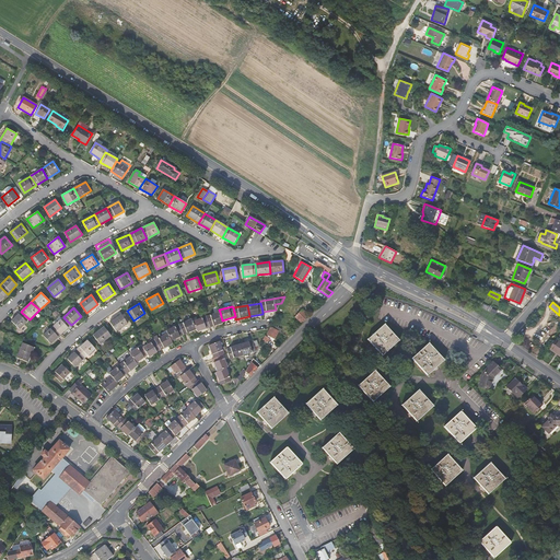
[(302,323),(308,316),(302,310),(294,316),(302,323)]
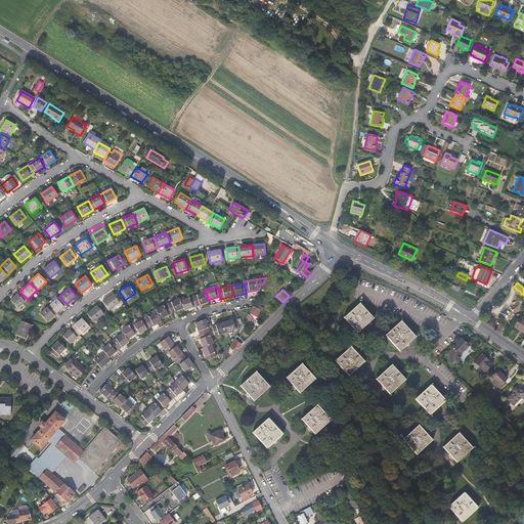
[(28,299),(19,292),(10,300),(17,308),(28,299)]
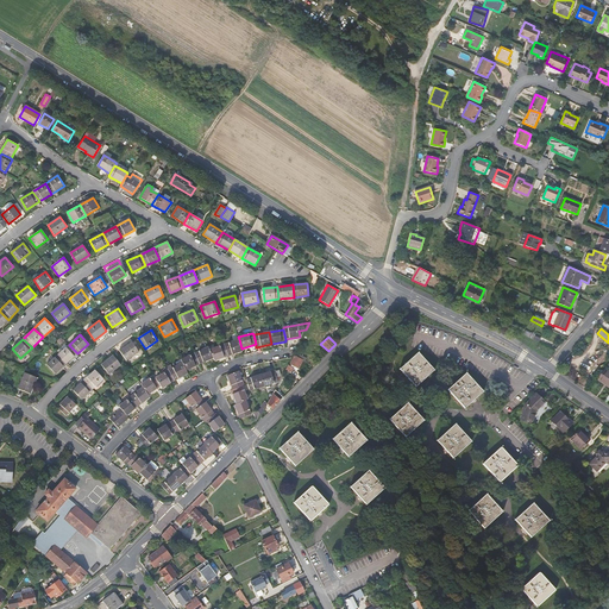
[(242,349),(239,339),(224,344),(228,356),(243,351),(242,349)]
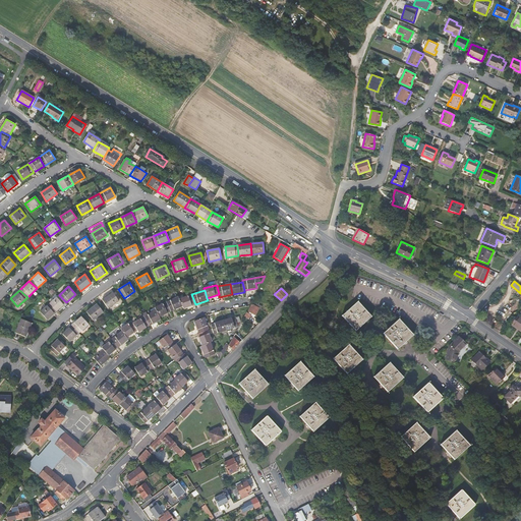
[(119,301),(113,292),(102,300),(108,308),(119,301)]
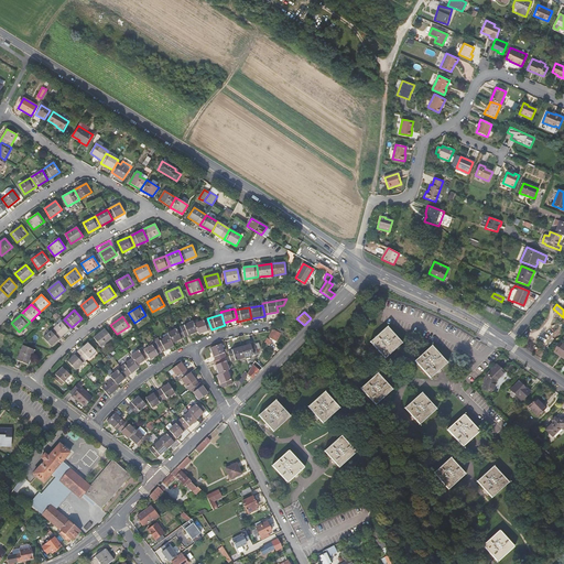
[(212,329),(207,318),(194,324),(197,332),(198,334),(212,329)]
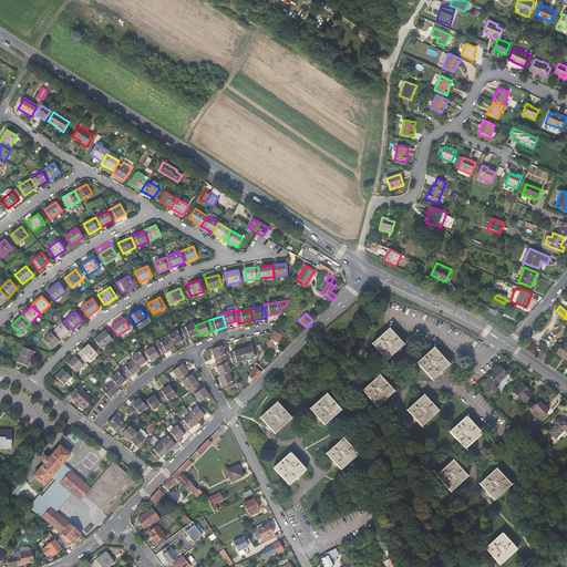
[(53,330),(62,339),(72,329),(64,321),(53,330)]
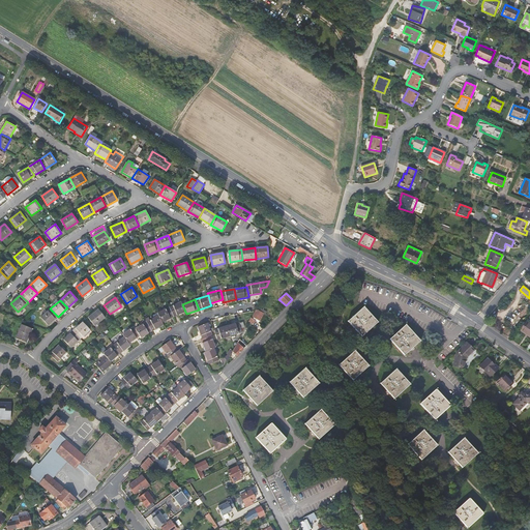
[(174,317),(185,312),(182,304),(181,302),(169,307),(174,317)]
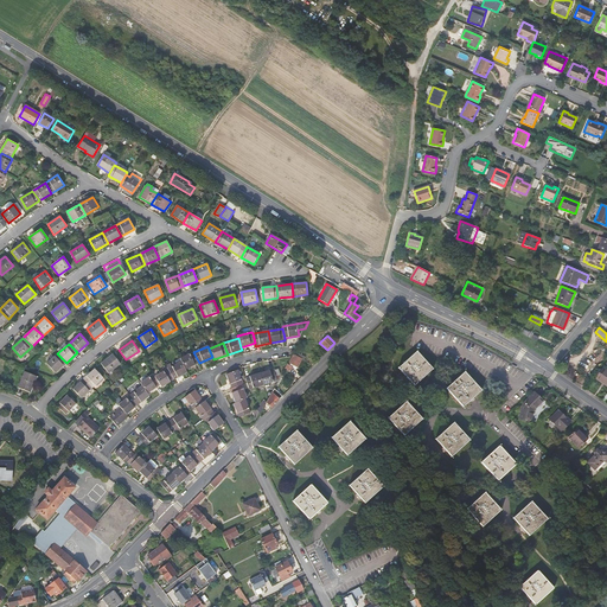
[(416,351),(398,368),(415,385),(433,369),(416,351)]
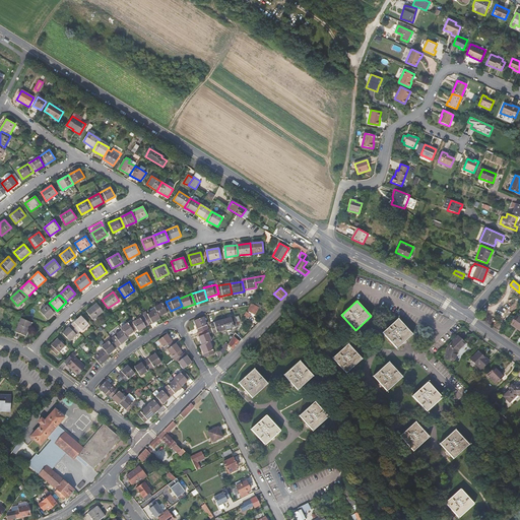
[(171,311),(166,302),(153,307),(155,310),(158,316),(171,311)]
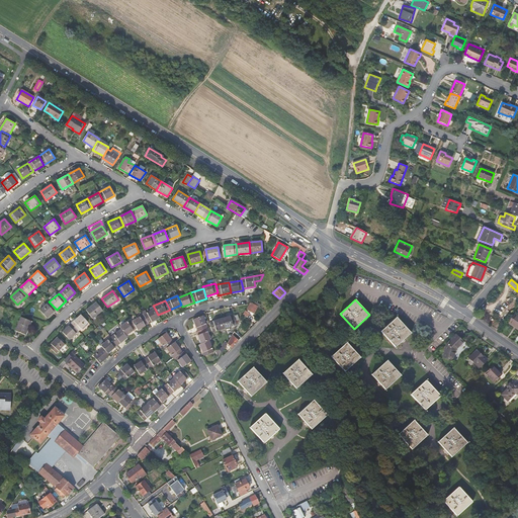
[(47,318),(57,310),(49,301),(39,310),(47,318)]
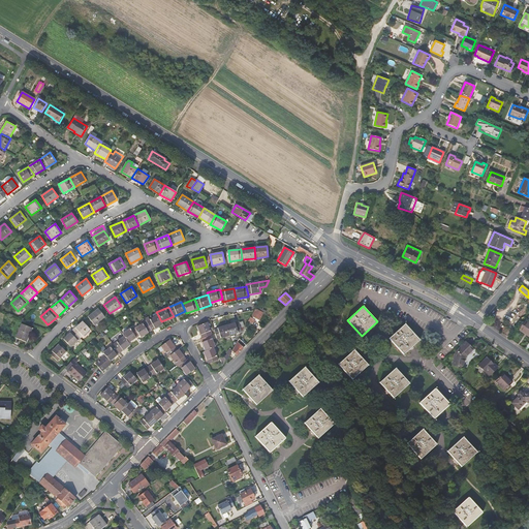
[(104,317),(98,309),(88,316),(94,325),(104,317)]
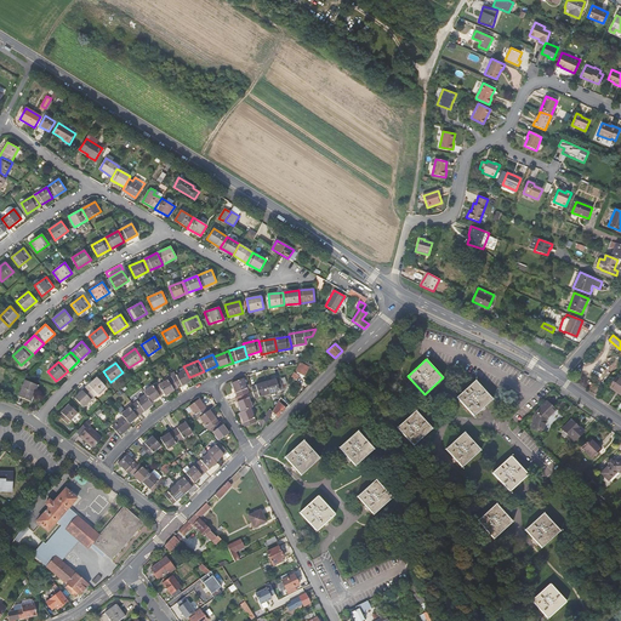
[(301,363),(300,363),(296,371),(305,376),(309,368),(303,364),(301,363)]
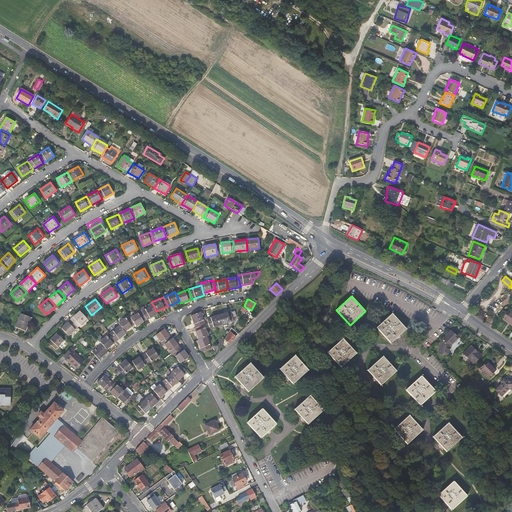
[(156,311),(153,305),(142,311),(147,320),(158,314),(156,311)]
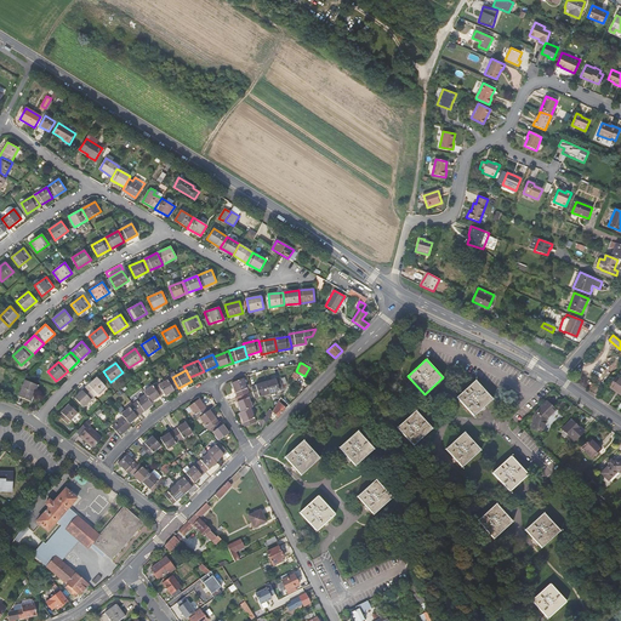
[(620,379),(616,376),(609,387),(620,394),(620,379)]
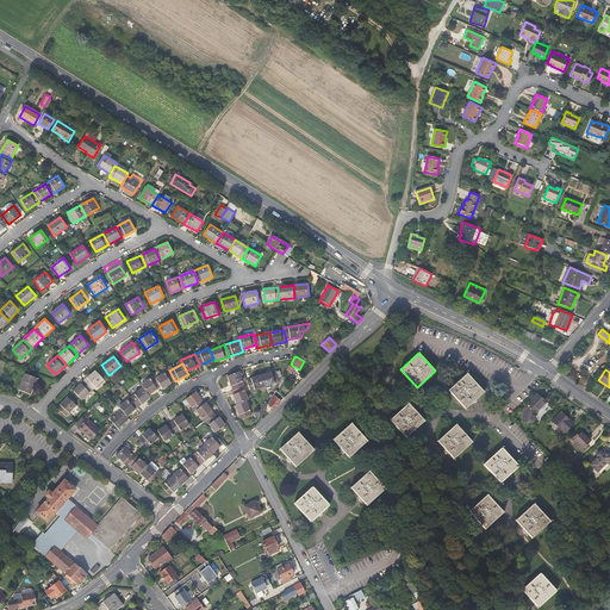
[(95,371),(83,381),(93,390),(104,380),(95,371)]
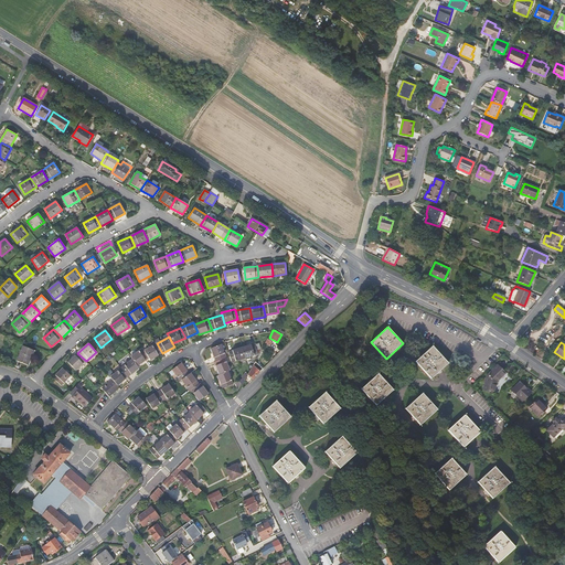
[(162,353),(157,343),(145,351),(149,358),(150,361),(162,353)]
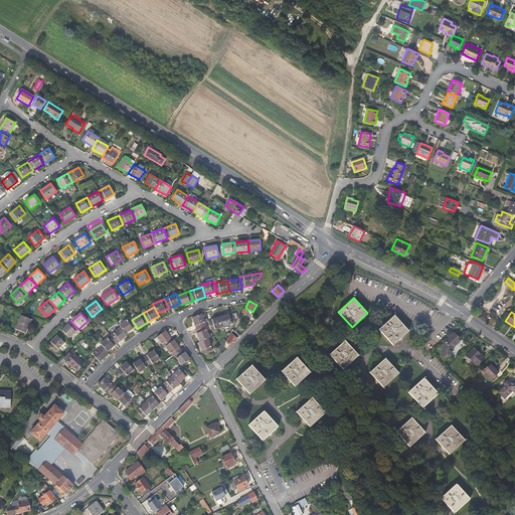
[(232,313),(220,317),(223,326),(235,323),(237,320),(236,318),(237,318),(235,313),(232,314),(232,313)]
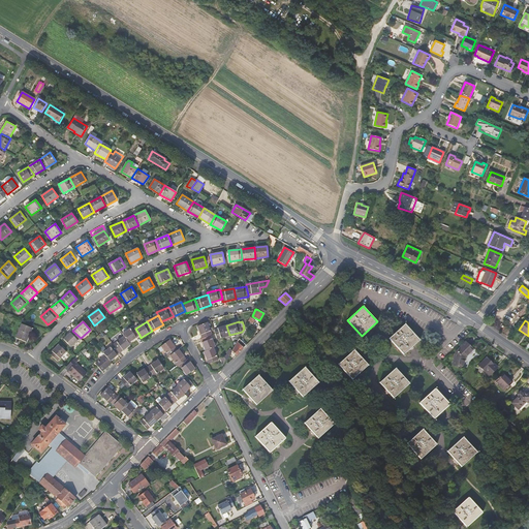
[(197,327),(203,338),(210,335),(212,334),(207,322),(197,327)]
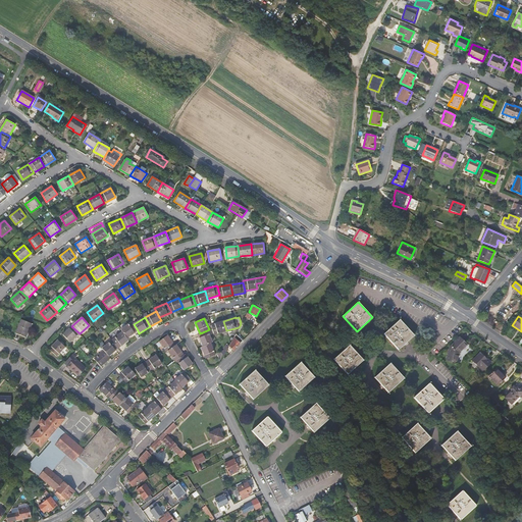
[(25,337),(32,324),(21,319),(15,333),(25,337)]
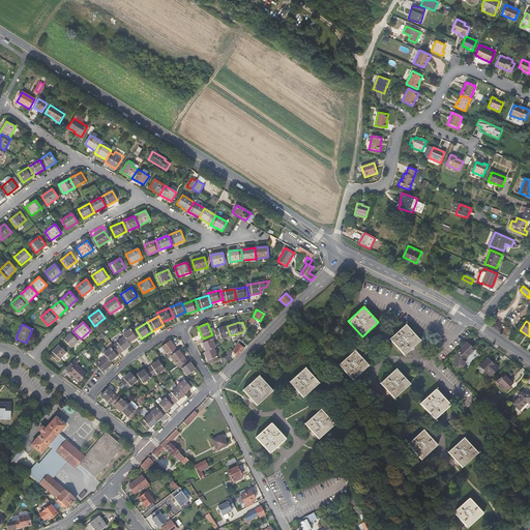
[(389,340),(405,355),(420,341),(406,325),(389,340)]
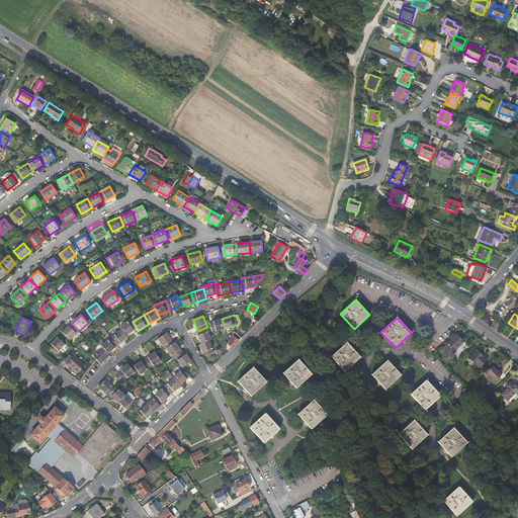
[(225,328),(222,319),(209,322),(212,332),(225,328)]
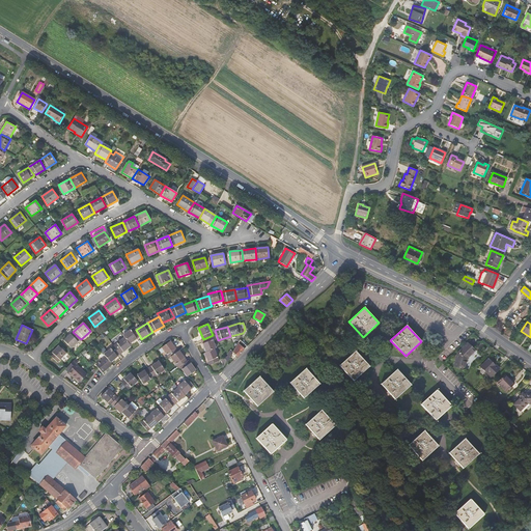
[(129,344),(140,336),(136,330),(134,328),(123,335),(124,337),(129,344)]
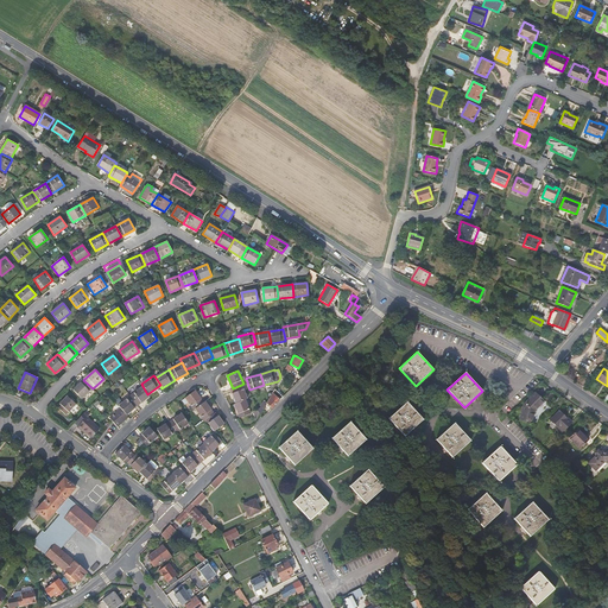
[(93,388),(83,380),(73,390),(81,399),(93,388)]
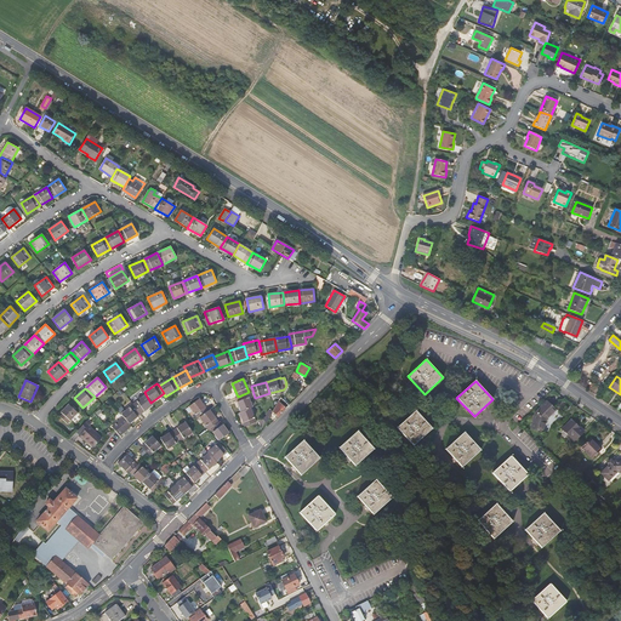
[(246,393),(238,397),(235,398),(240,412),(250,408),(252,408),(246,393)]
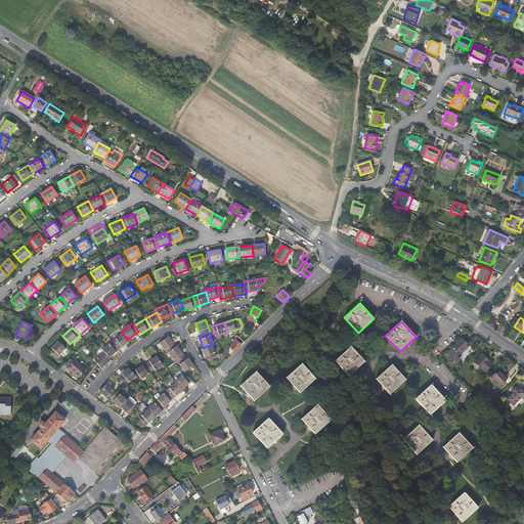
[(127,340),(123,333),(113,341),(119,349),(129,342),(127,340)]
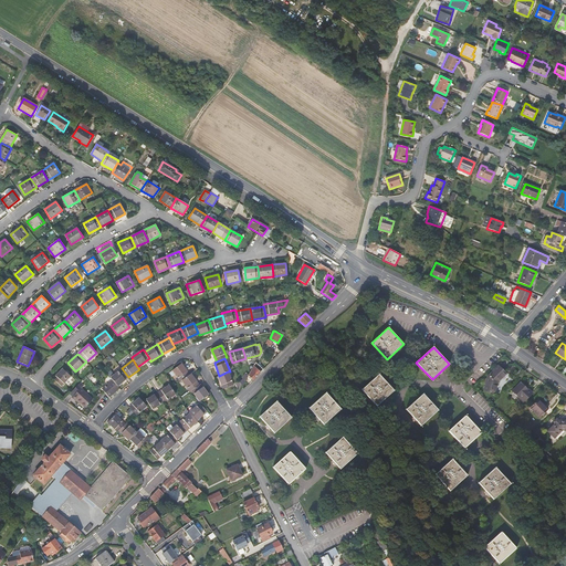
[(189,375),(181,364),(173,370),(180,381),(181,380),(189,375)]
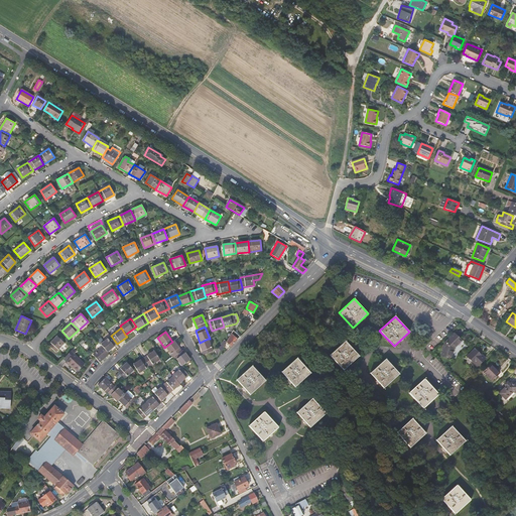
[(231,347),(237,340),(231,334),(227,342),(227,343),(231,347)]
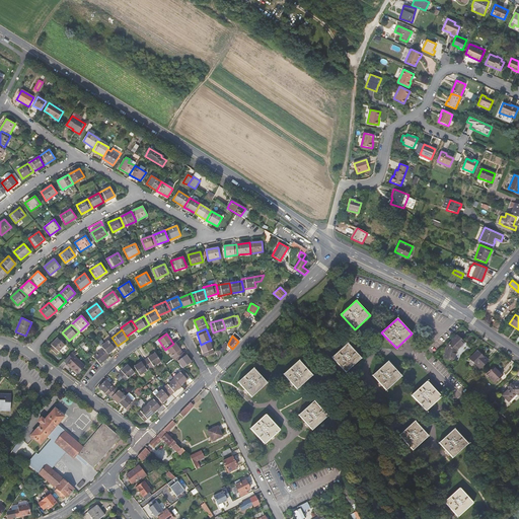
[(454,361),(456,350),(464,343),(457,336),(447,345),(444,358),(454,361)]
